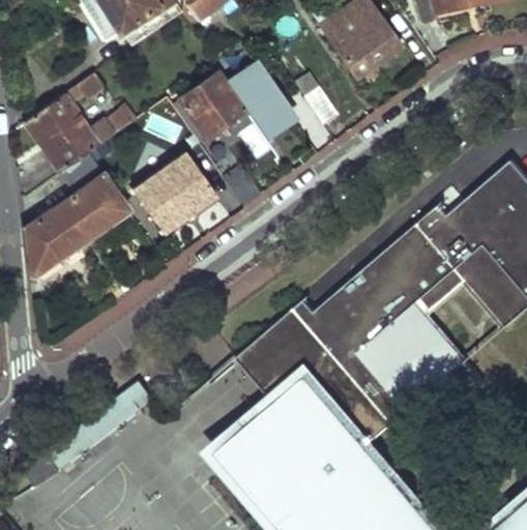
[(97,0),(117,30),(130,22),(140,36),(165,18),(162,10),(174,1),(173,0),(97,0)]
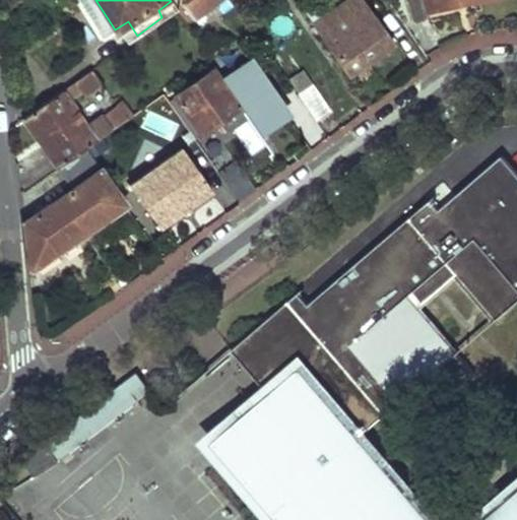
[(177,0),(176,7),(185,18),(209,0),(177,0)]
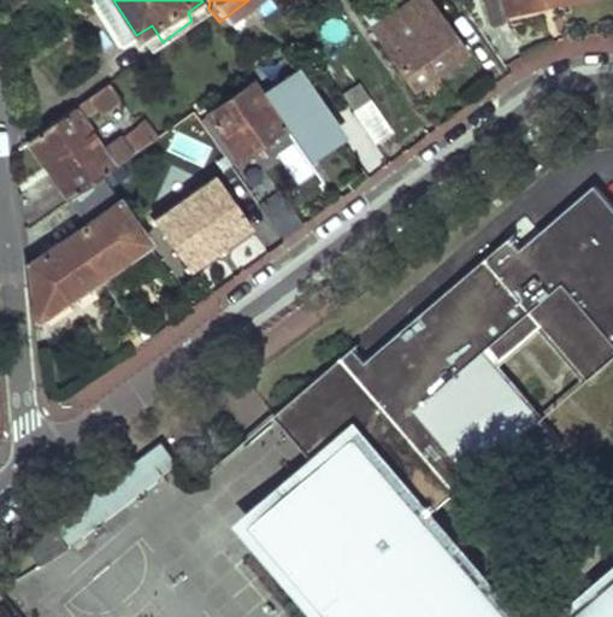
[(408,0),(370,27),(411,87),(466,48),(432,0),(408,0)]
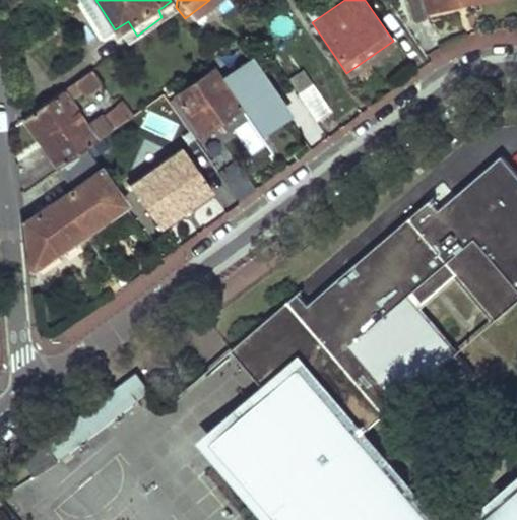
[(426,0),(430,11),(477,0),(426,0)]
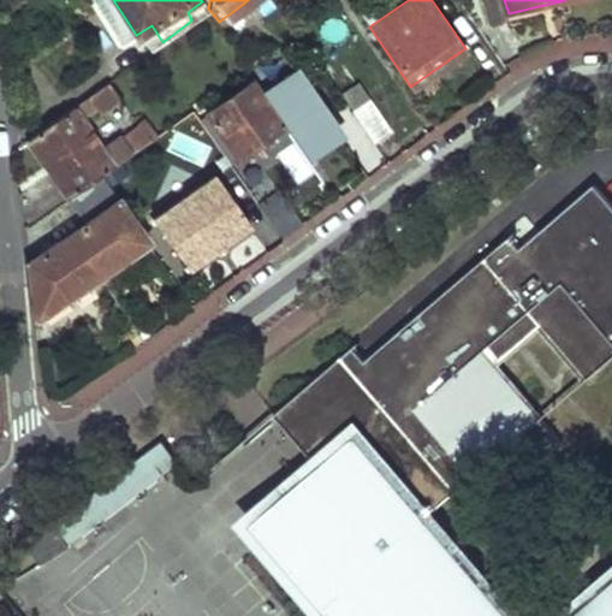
[(328,137),(340,130),(297,67),(274,84),(279,93),(269,100),(253,76),(207,108),(239,154),(285,122),(280,114),(290,108),(301,123),(298,125),(316,152),(332,141),(328,137)]
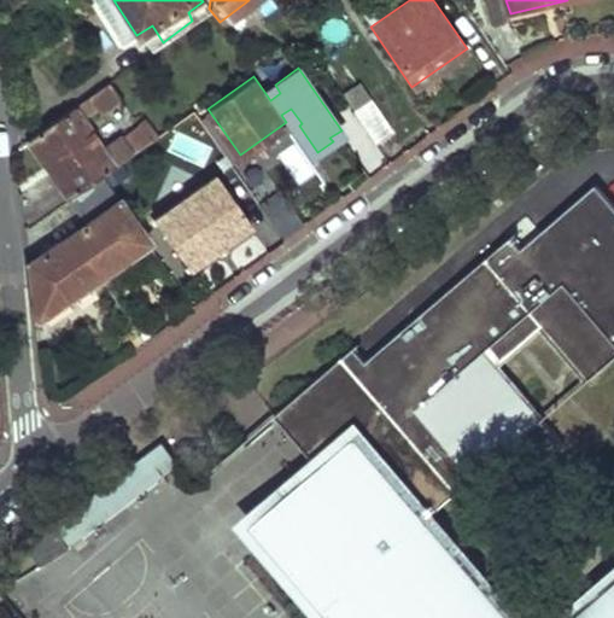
[(112,88),(120,83),(113,79),(30,140),(69,198),(101,174),(134,150),(123,136),(120,132),(101,145),(86,122),(120,97),(112,88)]
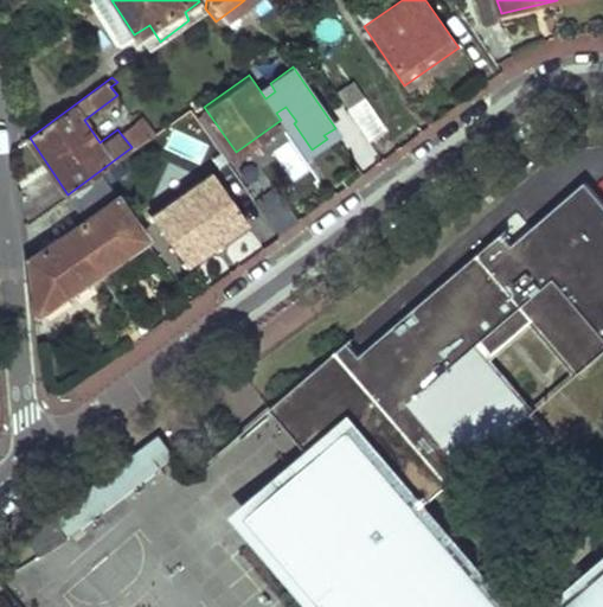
[(335,89),(347,106),(346,107),(367,138),(384,125),(363,94),(351,77),(335,89)]
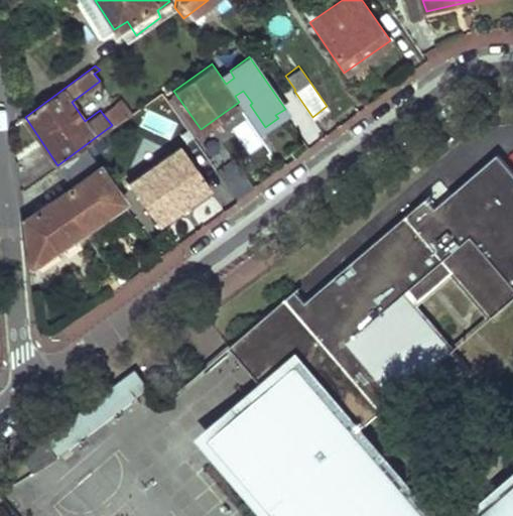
[(119,102),(103,114),(112,125),(127,114),(119,102)]
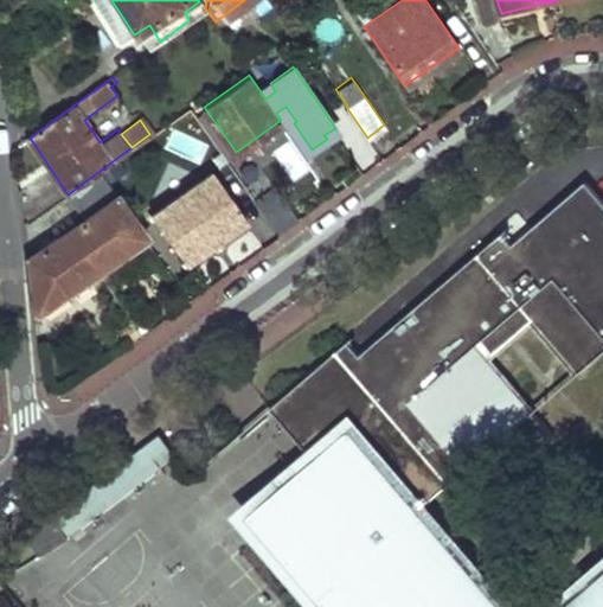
[(142,235),(115,195),(100,171),(68,195),(84,218),(69,229),(98,274),(116,261),(114,257),(142,235)]
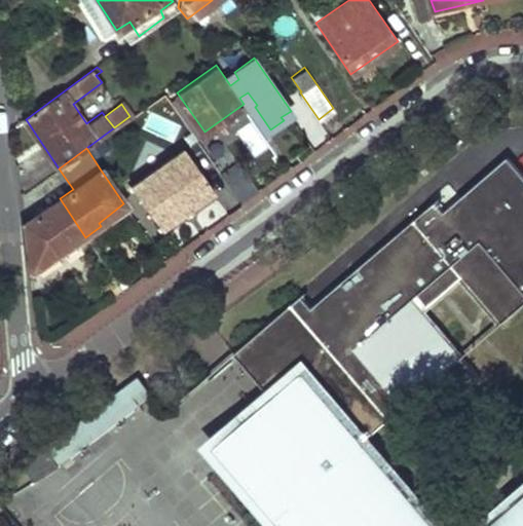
[(131,187),(161,232),(216,196),(185,151),(131,187)]
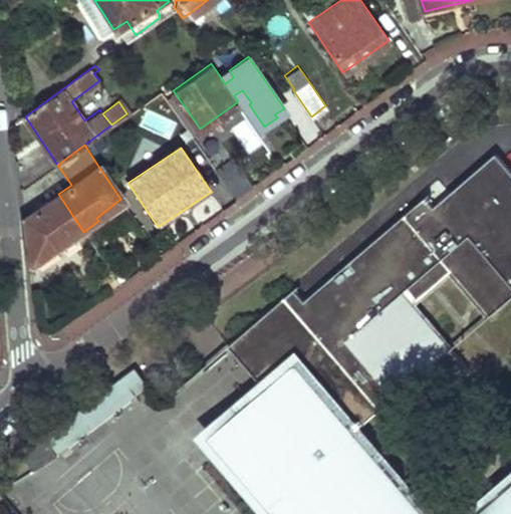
[(249,182),(230,155),(214,167),(233,195),(249,182)]
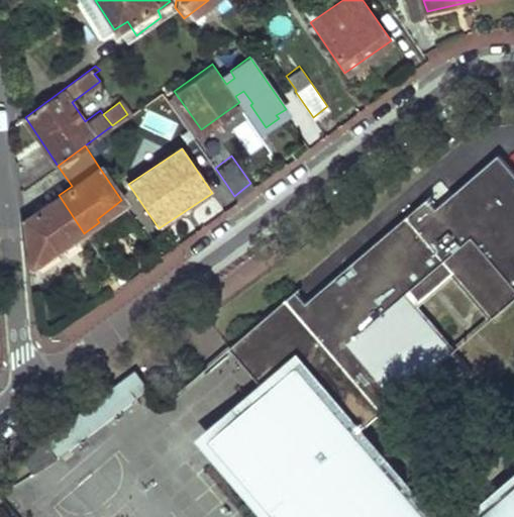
[(296,292),(230,348),(278,404),(250,427),(328,516),(513,516),(513,490),(482,516),(418,516),(332,452),(355,432),(357,434),(398,399),(472,375),(452,352),(413,306),(451,274),(491,320),(513,299),(513,174),(498,156),(436,209),(427,199),(305,303),(296,292)]
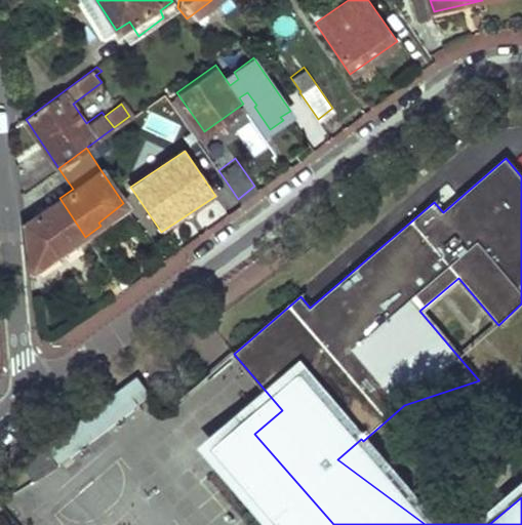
[(85,237),(59,198),(25,224),(31,275),(71,243),(73,246),(85,237)]
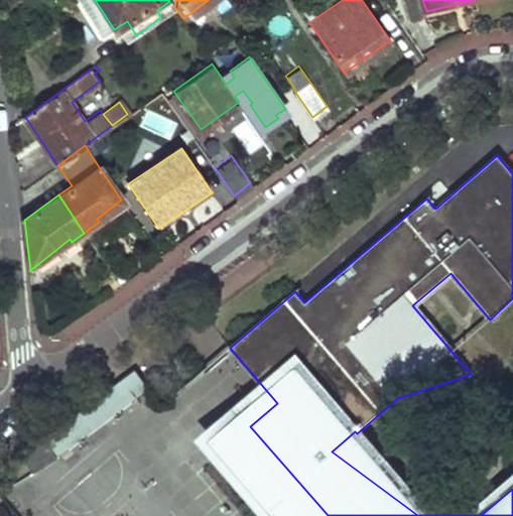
[(146,387),(134,369),(42,435),(55,453),(146,387)]
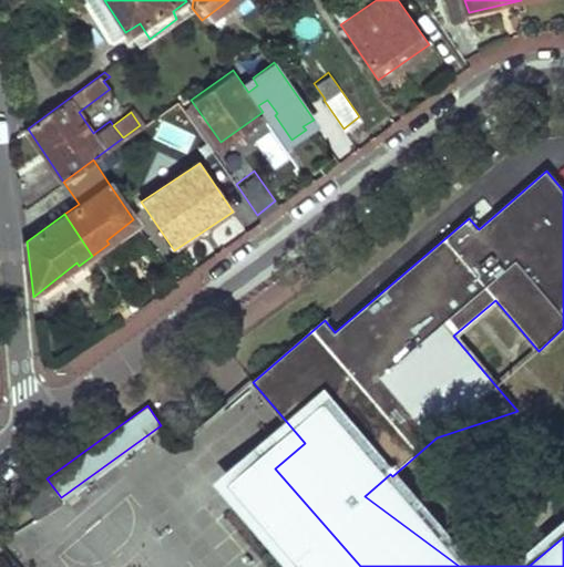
[(61,501),(44,476),(18,495),(33,518),(61,501)]
